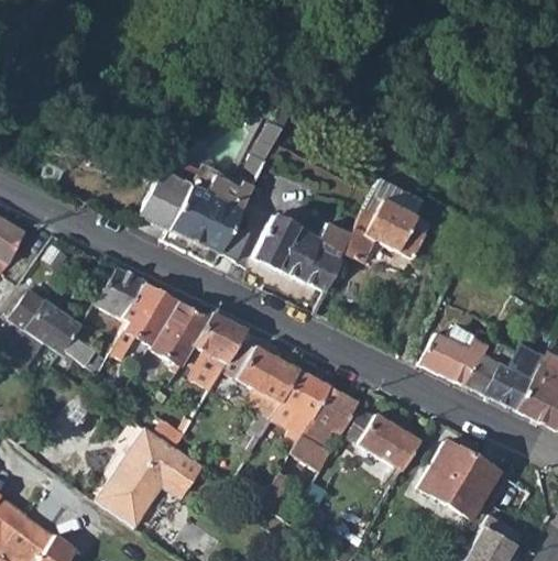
[(267,121),(258,141),(271,147),(274,141),(281,127),(267,121)]
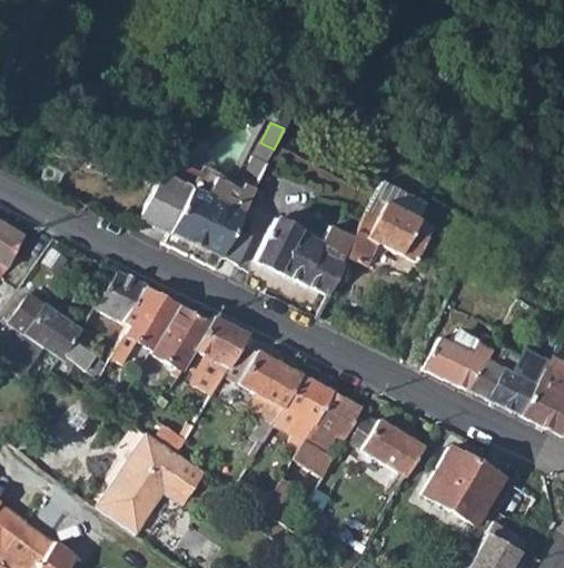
[(260,143),(255,155),(268,162),(274,149),(260,143)]
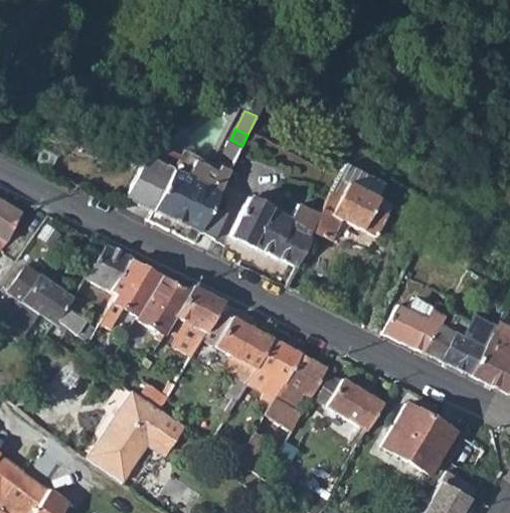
[(230,140),(218,164),(220,165),(231,170),(242,146),(230,140)]
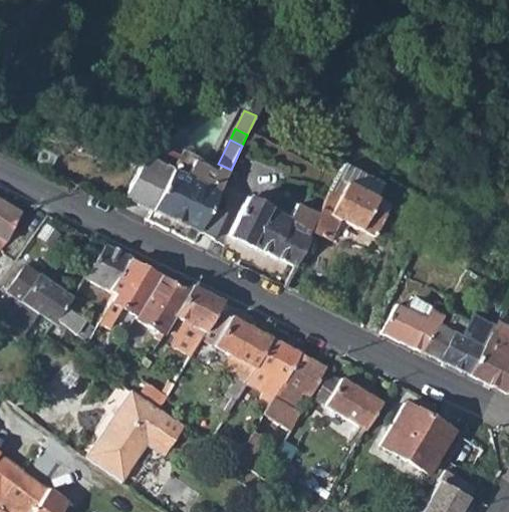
[(129,196),(156,209),(174,169),(148,157),(129,196)]
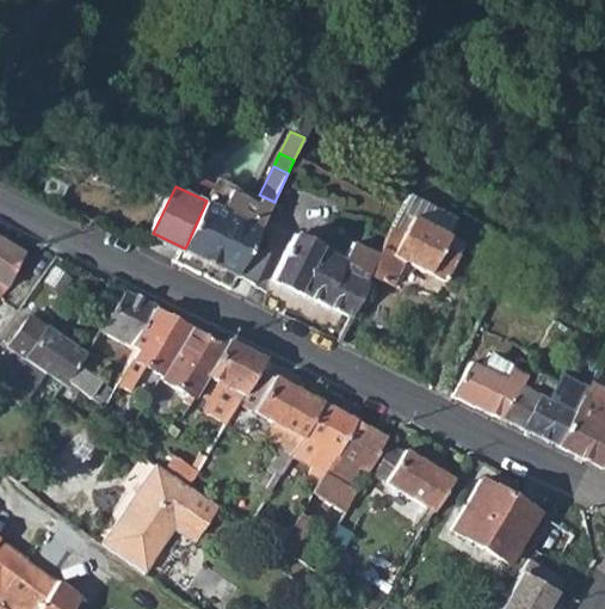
[(233,190),(224,209),(261,226),(275,202),(261,196),(258,202),(233,190)]
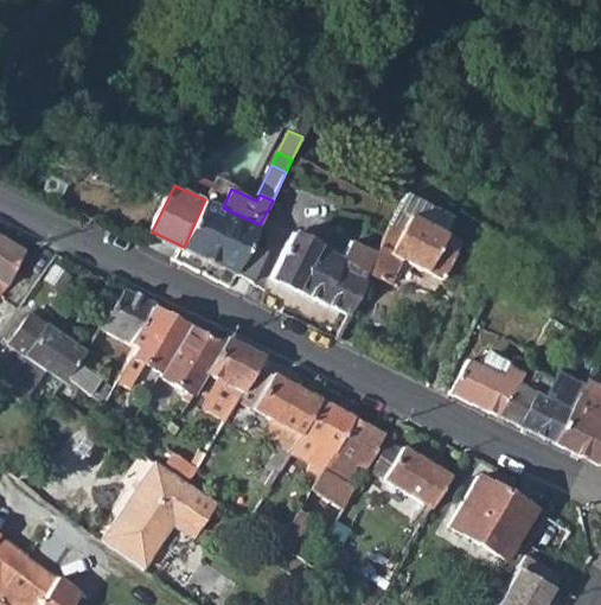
[(406,191),(402,201),(410,204),(415,195),(406,191)]
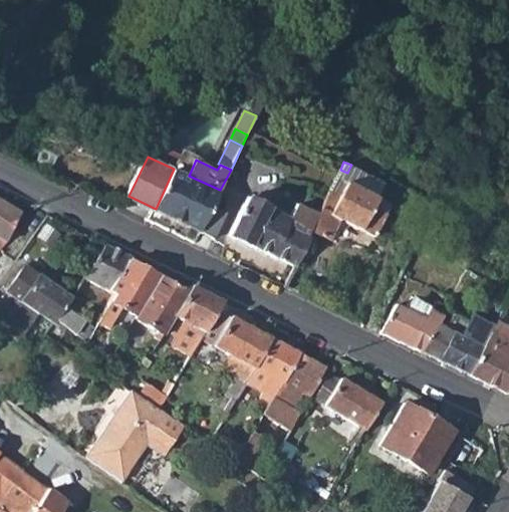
[(174,169),(156,209),(202,231),(214,205),(220,191),(220,190),(189,176),(174,169)]
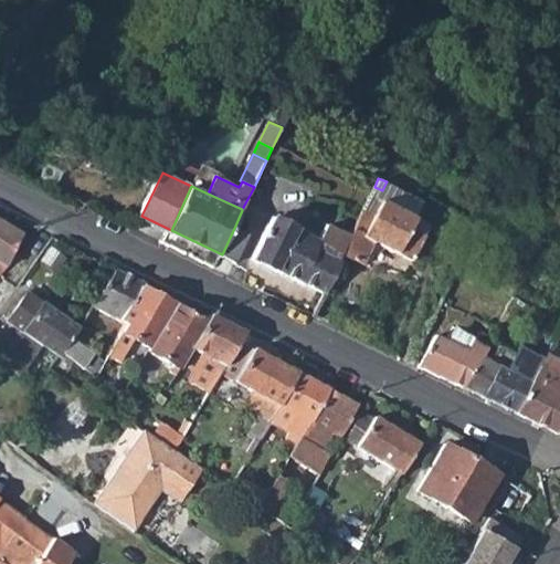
[(482,196),(471,217),(482,221),(492,200),(482,196)]
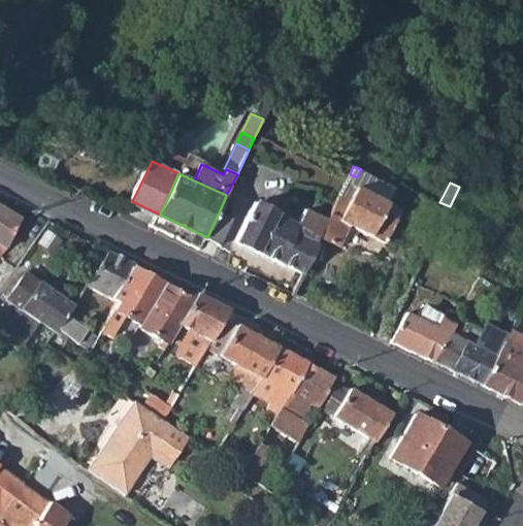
[(324,233),(323,236),(342,245),(353,224),(388,240),(399,217),(397,216),(386,210),(389,203),(357,187),(350,201),(339,196),(329,218),(323,231),(324,233)]
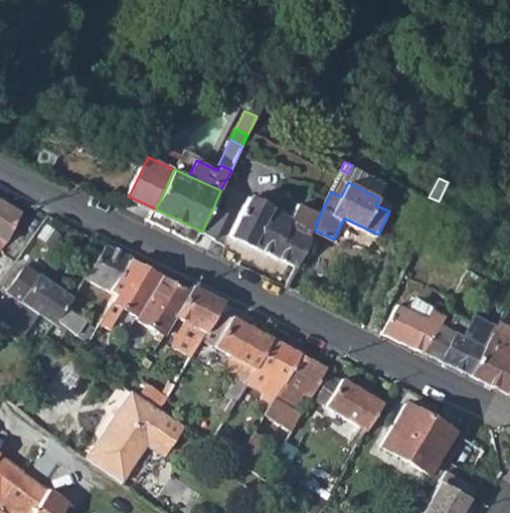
[(0,250),(3,252),(5,249),(26,209),(0,196),(0,250)]
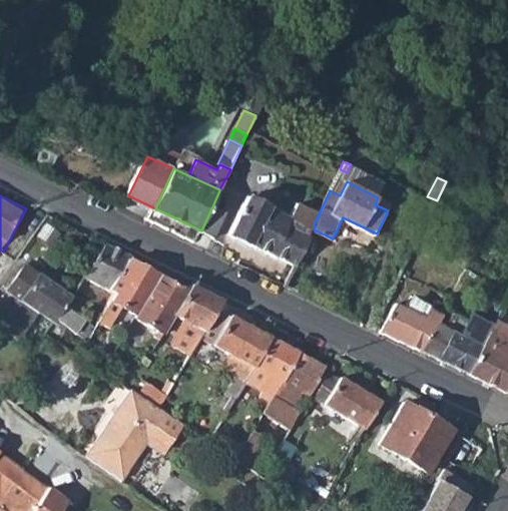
[(230,232),(299,265),(314,229),(315,226),(314,224),(320,211),(300,201),(292,215),(247,195),(230,232)]
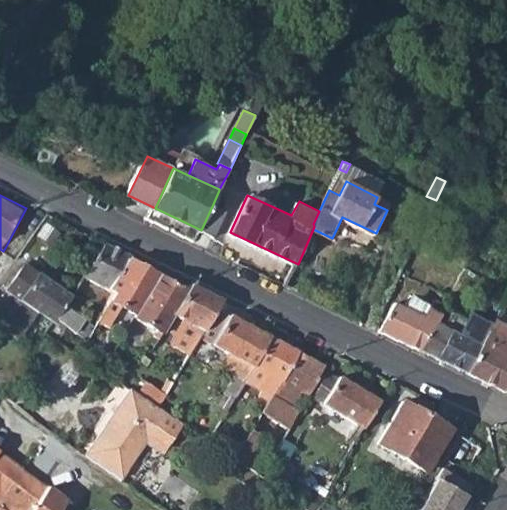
[(377,197),(374,204),(385,209),(389,201),(377,197)]
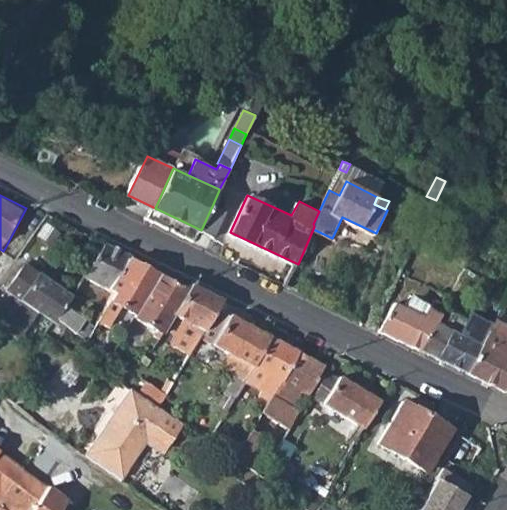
[(213,204),(201,230),(215,236),(226,212),(213,204)]
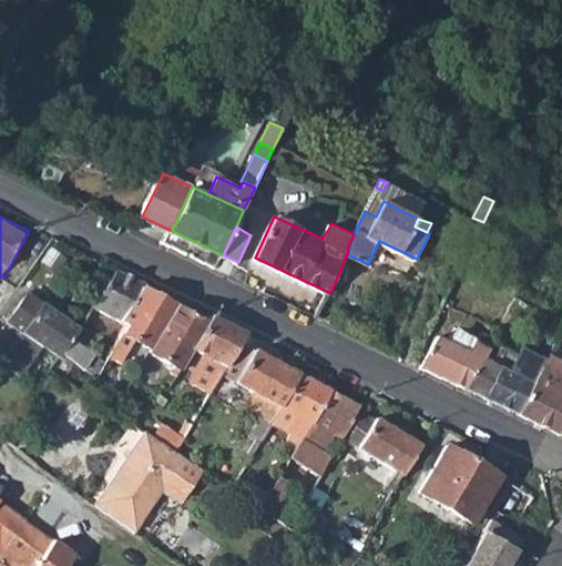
[(122,269),(96,304),(125,319),(145,287),(149,282),(122,269)]
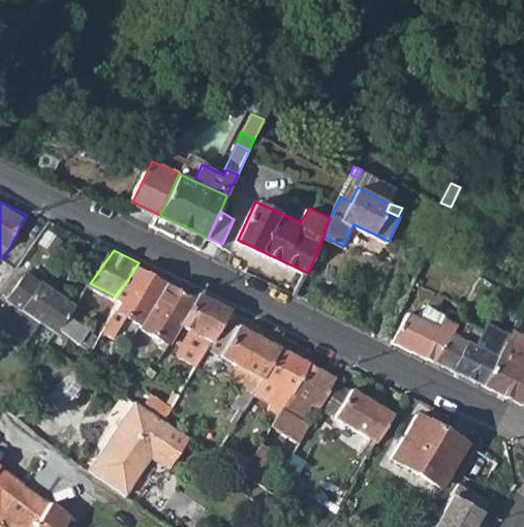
[(144,323),(166,283),(135,268),(117,297),(122,299),(114,314),(104,330),(115,336),(128,314),(144,323)]
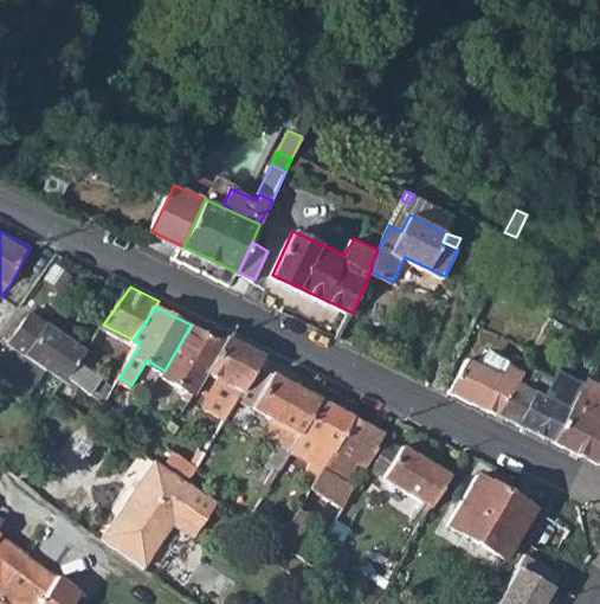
[(21,366),(7,386),(26,400),(50,367),(69,379),(71,376),(82,360),(89,349),(86,348),(32,313),(12,341),(31,354),(21,366)]
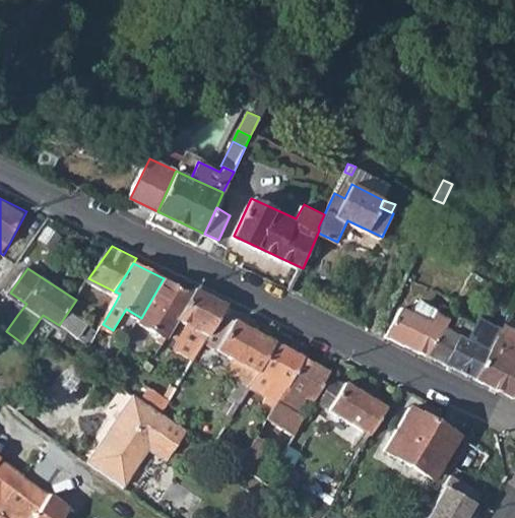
[(411,270),(408,277),(415,280),(420,273),(411,270)]
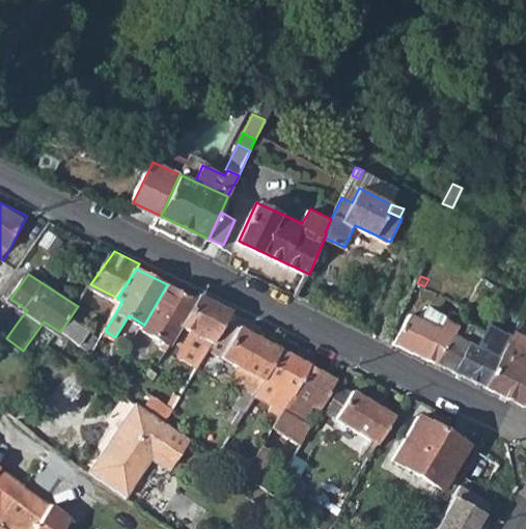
[(144,325),(143,327),(167,340),(163,346),(169,350),(184,326),(197,300),(167,284),(144,325)]
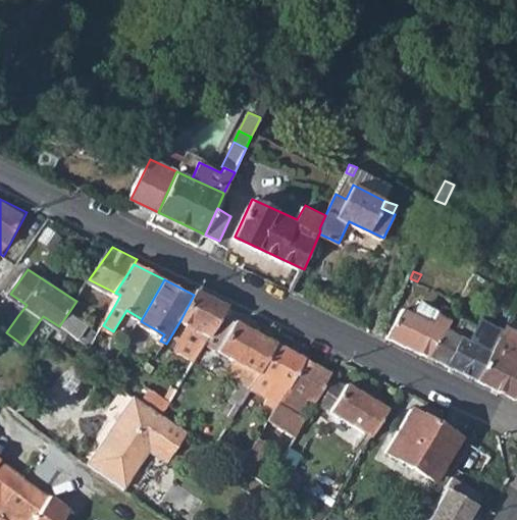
[(408,282),(403,295),(408,297),(414,284),(408,282)]
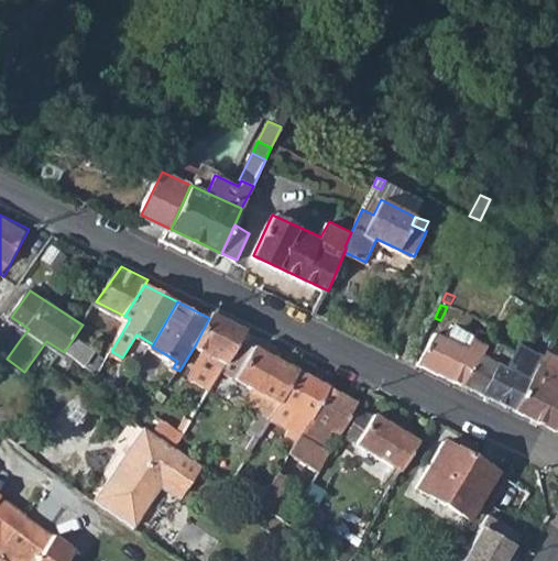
[(209,318),(195,345),(200,348),(228,362),(242,338),(248,328),(214,311),(209,318)]
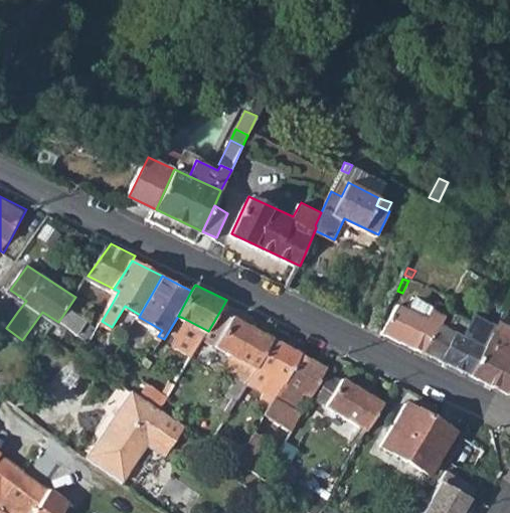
[(445,292),(441,300),(450,305),(454,296),(445,292)]
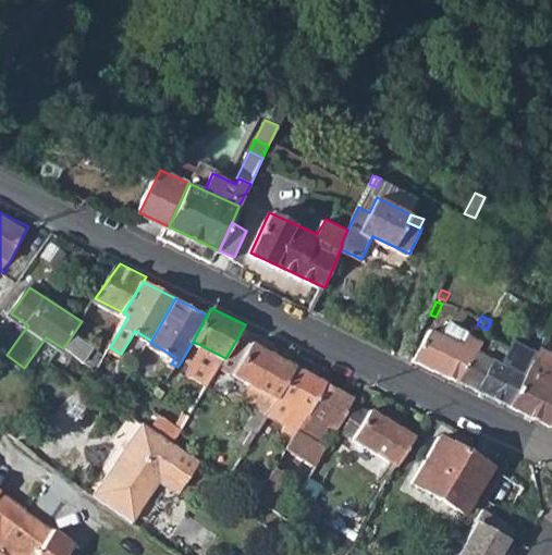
[(82,321),(75,331),(95,345),(86,360),(98,369),(110,347),(120,331),(113,328),(107,338),(97,332),(101,322),(90,317),(88,321),(82,317),(80,320),(82,321)]
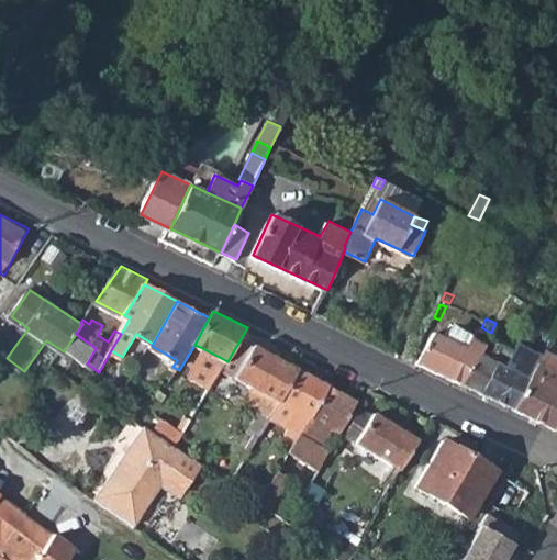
[(435,331),(419,362),(465,384),(482,351),(491,333),(481,327),(477,336),(461,328),(460,331),(450,327),(446,336),(435,331)]
